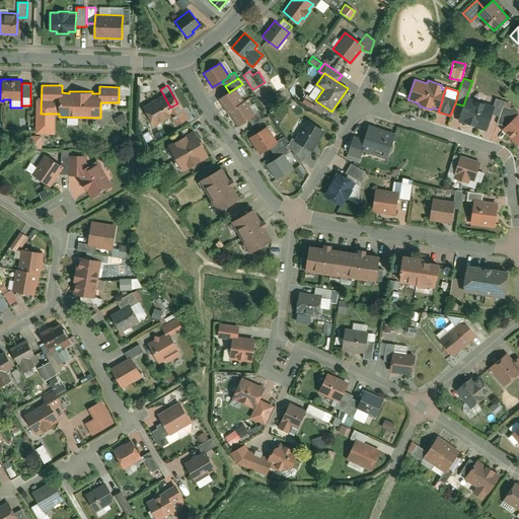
[(229,92),(219,98),(228,114),(230,113),(238,126),(248,119),(255,116),(253,114),(246,100),(243,101),(235,88),(229,92)]
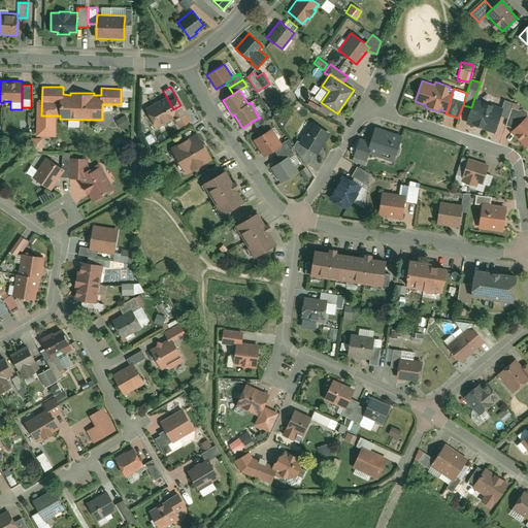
[(173,109),(166,96),(144,108),(156,127),(176,114),(173,109)]
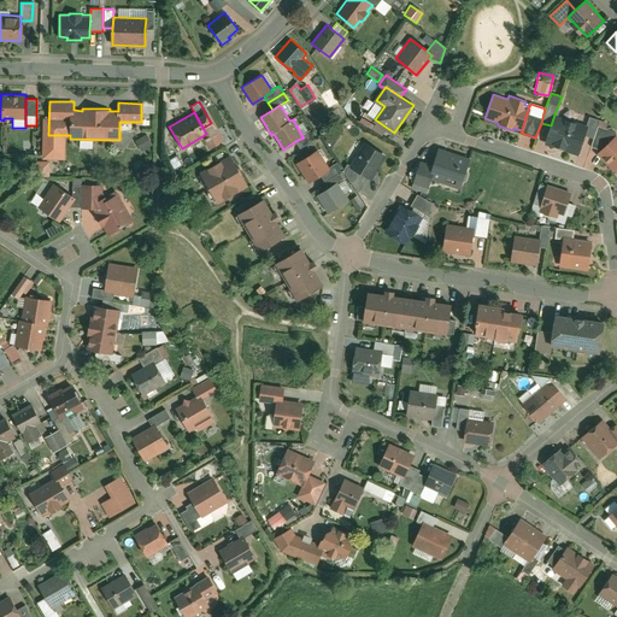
[(551,125),(546,144),(576,154),(582,135),(586,125),(554,115),(551,125)]
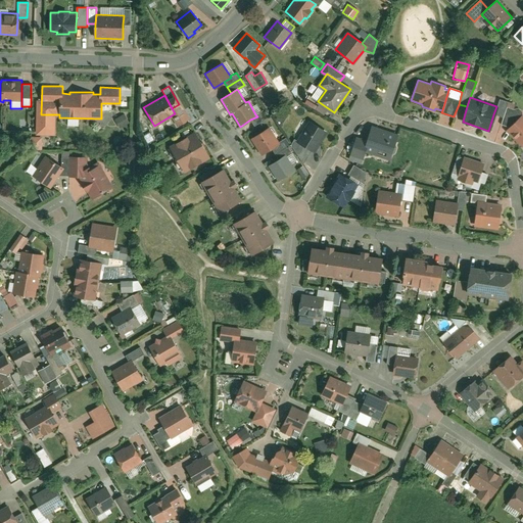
[(496,106),(493,114),(503,116),(506,106),(508,101),(498,98),(496,106)]
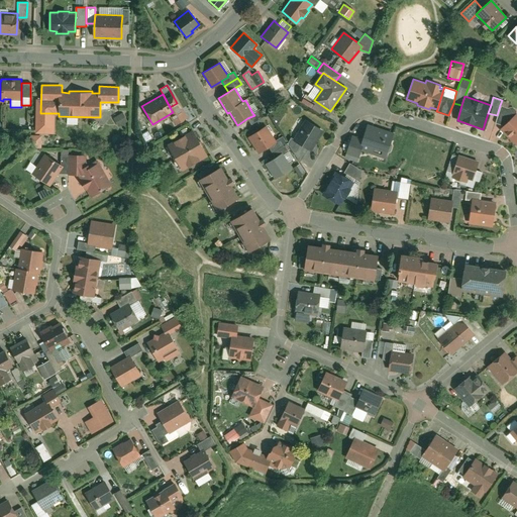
[(500,105),(497,115),(495,122),(503,126),(516,113),(516,110),(512,106),(508,107),(500,105)]
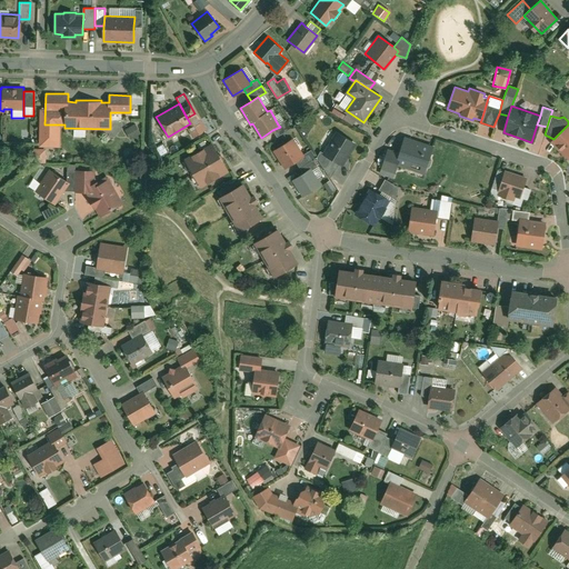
[(280,127),(272,130),(277,136),(290,128),(286,120),(278,125),(280,127)]
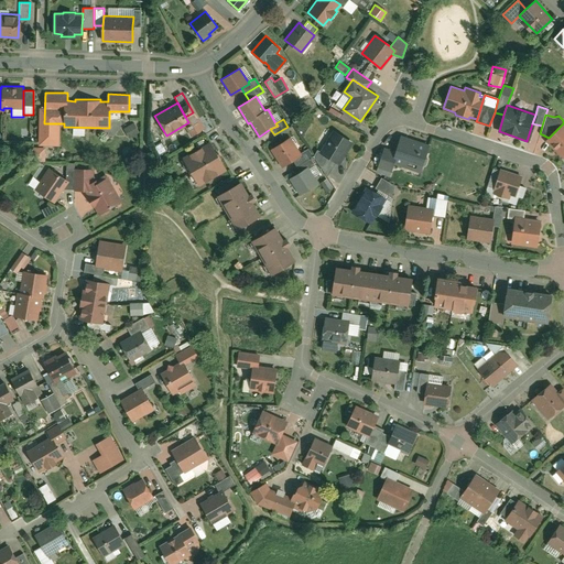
[(549,138),(545,140),(561,158),(563,155),(563,156),(563,123),(549,138)]
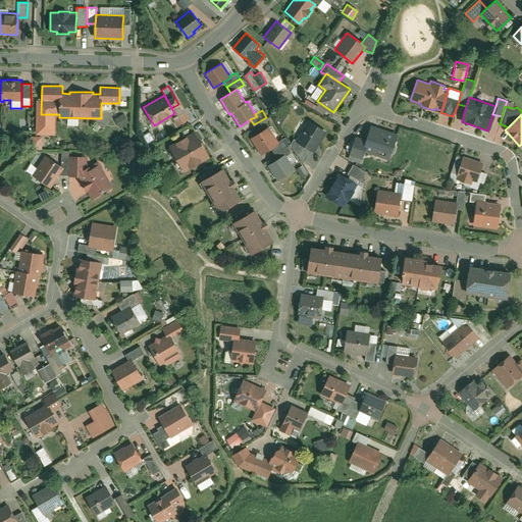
[(309,121),(298,141),(312,150),(313,151),(325,132),(309,121)]
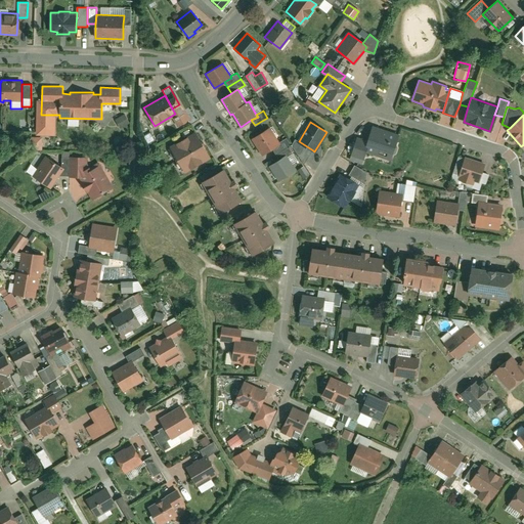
[(368,139),(364,150),(366,151),(390,159),(398,134),(373,126),(368,139)]
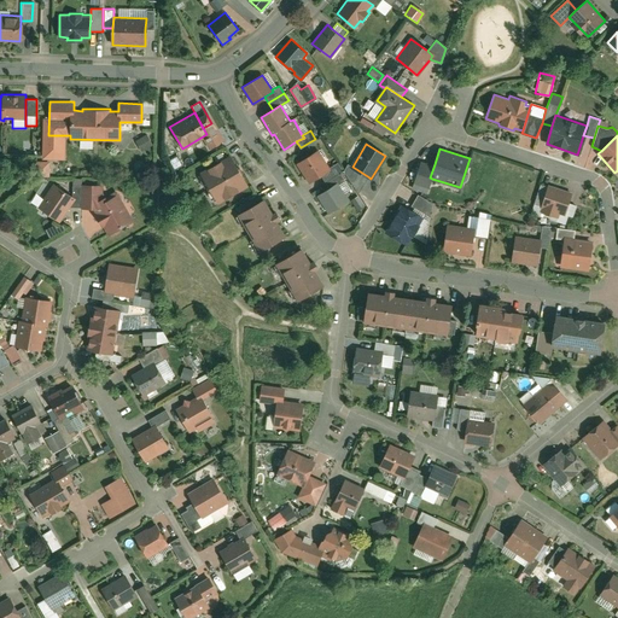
[(297,164),(309,182),(320,175),(331,169),(328,167),(319,150),(297,164)]
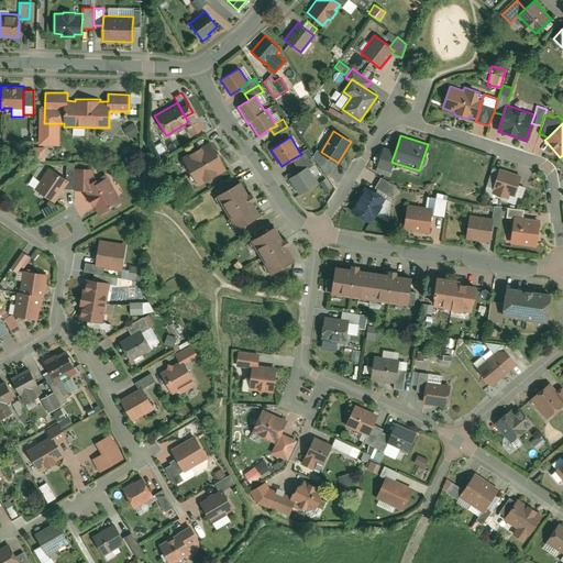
[(209,142),(181,156),(197,184),(224,168),(209,142)]
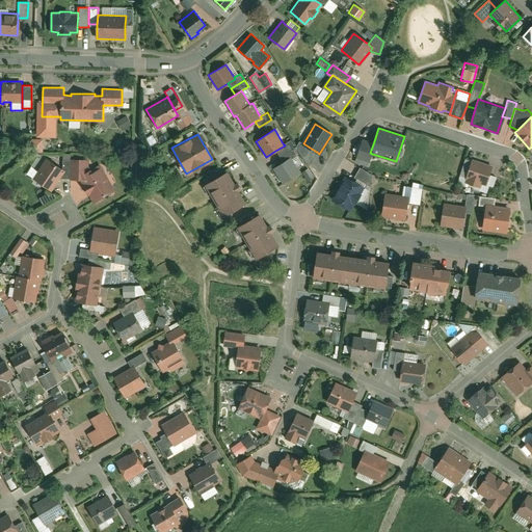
[(30,138),(30,152),(42,152),(43,138),(30,138)]
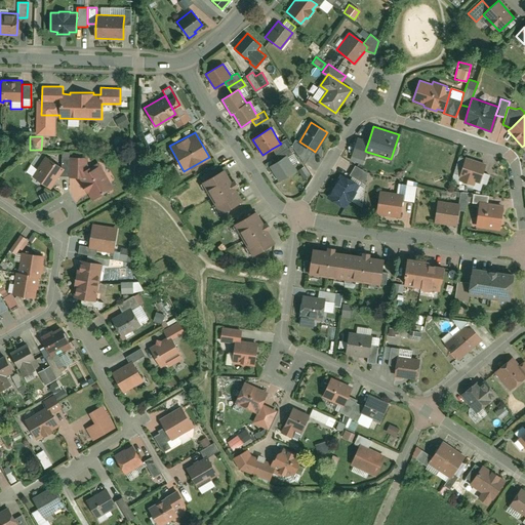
[(365,151),(369,139),(358,136),(350,159),(362,164),(367,152),(365,151)]
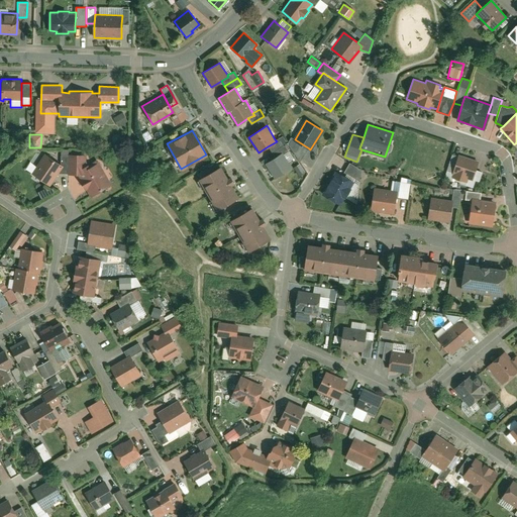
[(277,141),(268,146),(271,151),(284,144),(286,143),(282,135),(275,139),(277,141)]
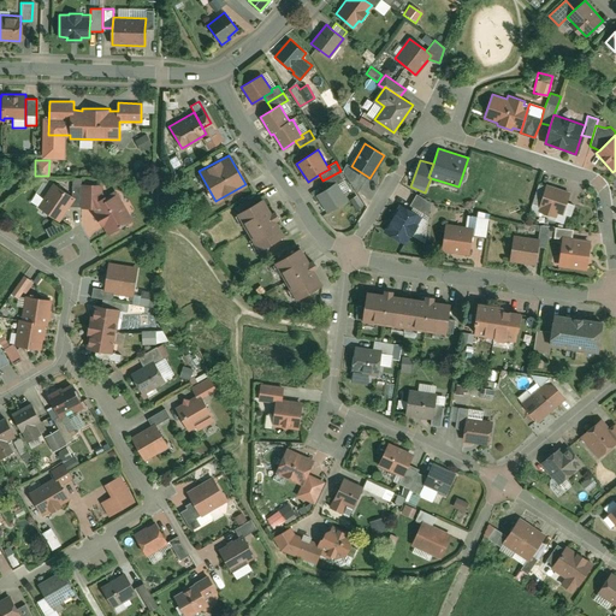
[(359,193),(368,177),(351,166),(345,163),(342,169),(359,193)]
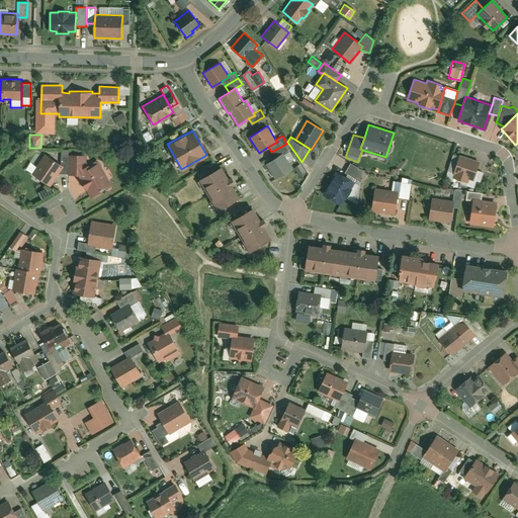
[(284,145),(271,152),(274,158),(282,153),(283,155),(289,152),(284,145)]
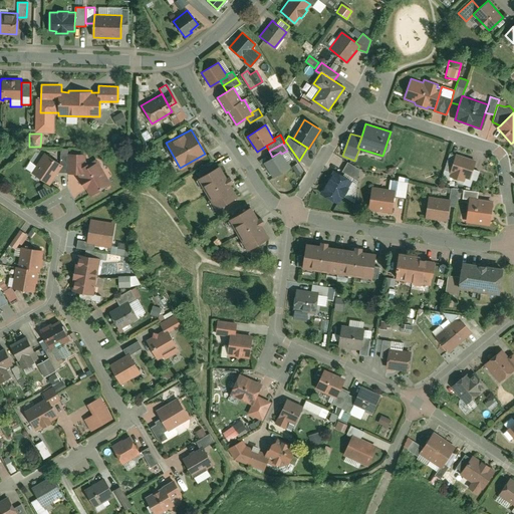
[(272,157),(264,162),(272,176),(289,167),(281,154),(280,152),(272,157)]
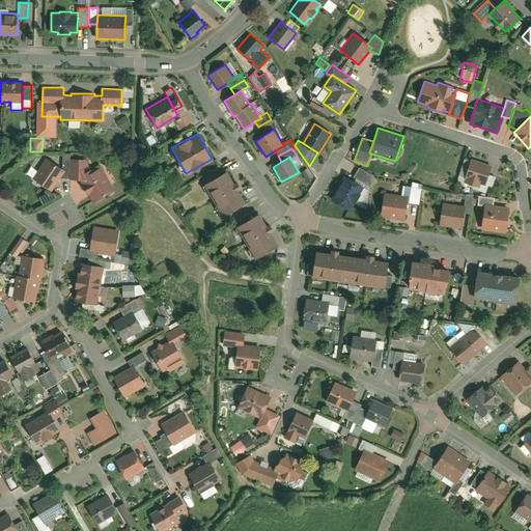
[(79,176),(92,169),(88,166),(88,158),(70,158),(70,161),(70,178),(80,178),(79,176)]
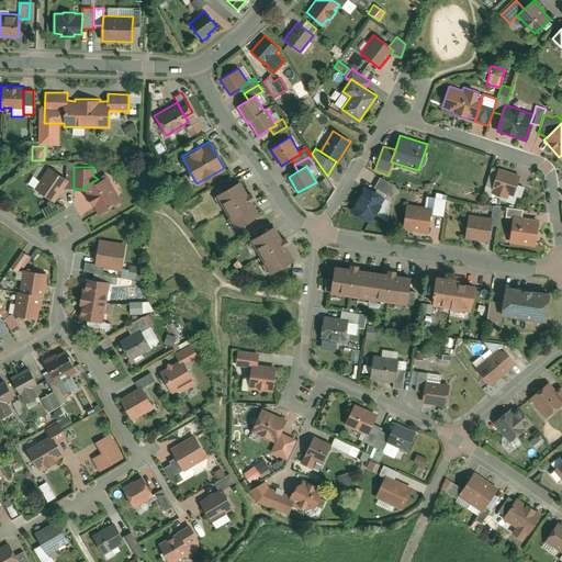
[(492,187),(492,188),(494,189),(493,192),(506,197),(507,193),(514,195),(521,175),(498,167),(497,170),(492,187)]
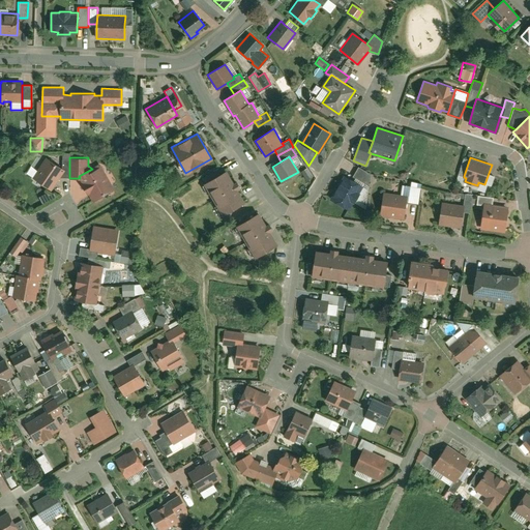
[(46,158),(33,178),(52,189),(59,178),(64,171),(59,168),(46,158)]
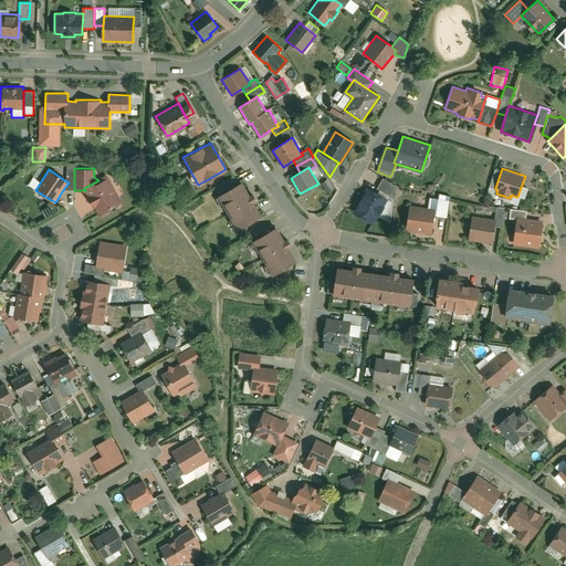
[(495,188),(501,171),(494,169),(489,186),(495,188)]
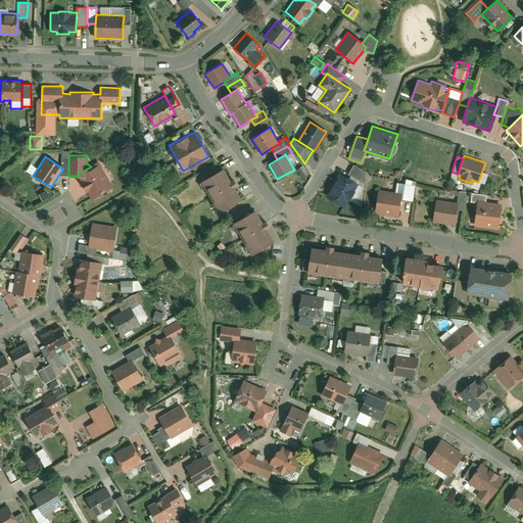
[(68,176),(68,158),(59,158),(58,165),(63,169),(58,176),(68,176)]
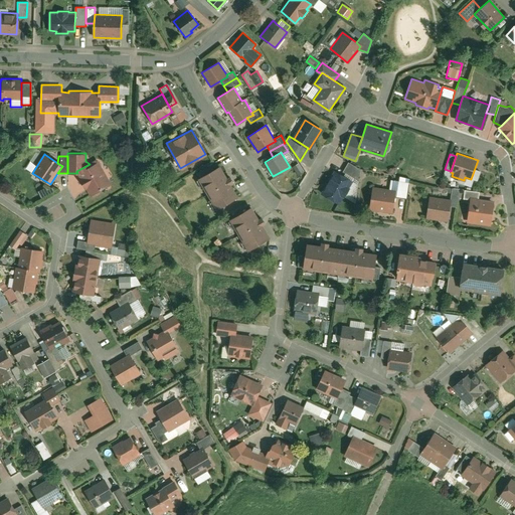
[(90,164),(76,171),(77,173),(90,195),(110,185),(97,160),(90,164)]
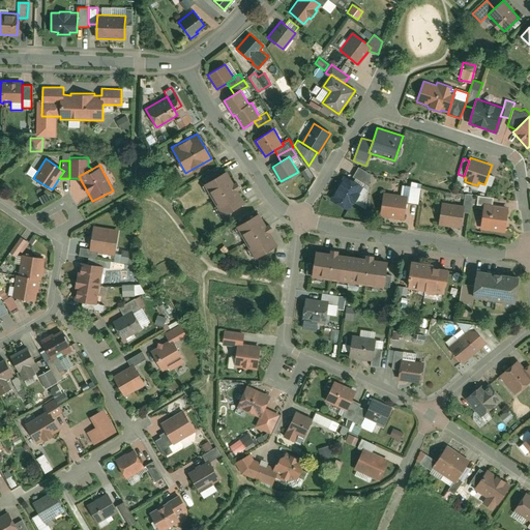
[(358,167),(352,176),(369,186),(371,174),(358,167)]
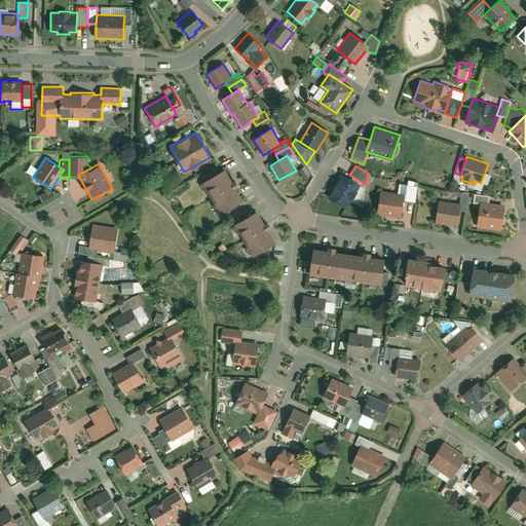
[(202,183),(220,213),(242,199),(235,188),(238,186),(234,179),(231,181),(224,170),(202,183)]
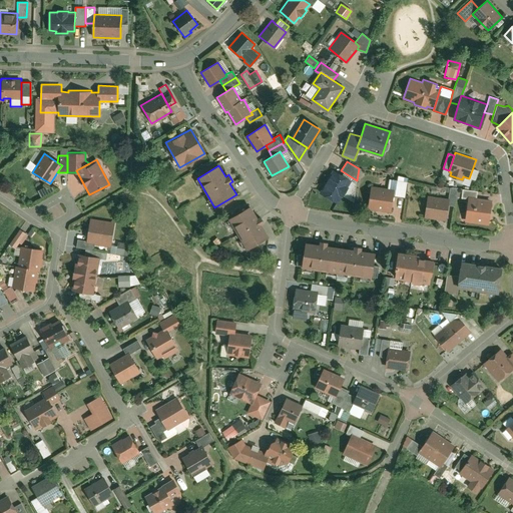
[(334,170),(320,192),(336,202),(350,179),(334,170)]
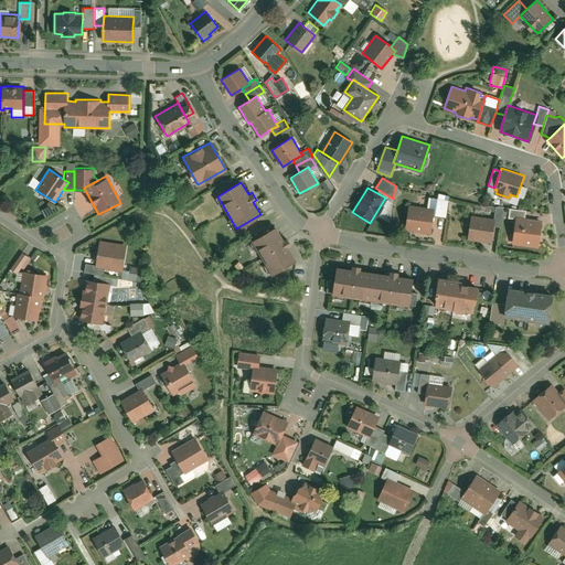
[(433,209),(432,215),(445,217),(448,195),(438,193),(437,199),(430,198),(429,209),(433,209)]
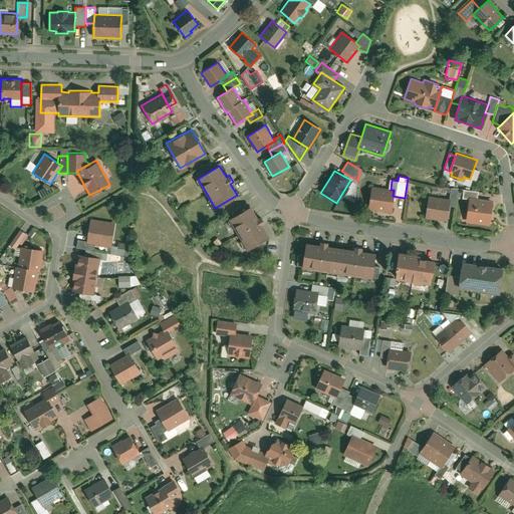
[(372,187),(368,210),(391,213),(393,196),(394,190),(391,190),(372,187)]
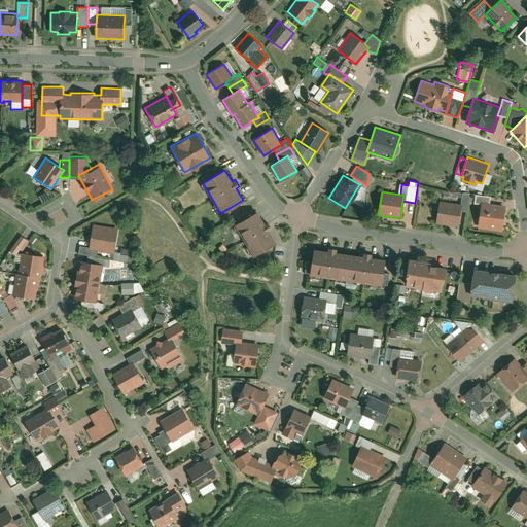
[(461,192),(459,205),(461,205),(460,211),(466,212),(469,194),(461,192)]
